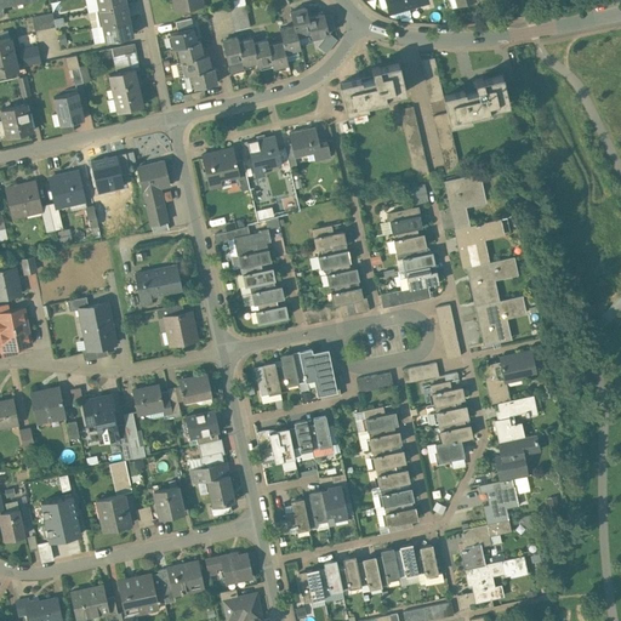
[(0,0),(0,15),(4,15),(3,7),(36,0),(0,0)]
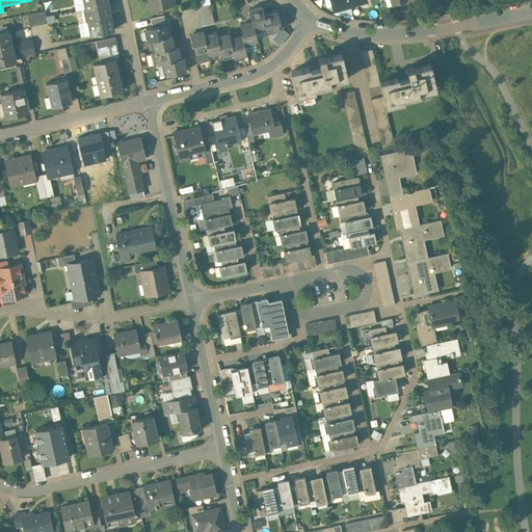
[(171,0),(148,0),(150,8),(173,4),(171,0)]
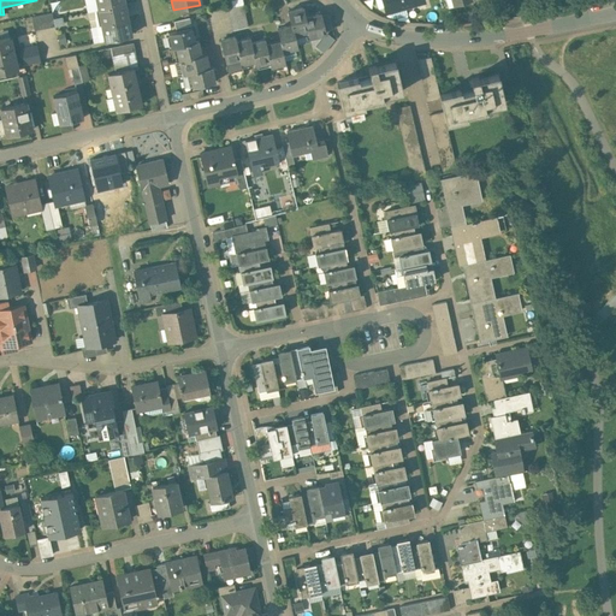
[(404,5),(402,0),(383,0),(386,11),(404,5)]
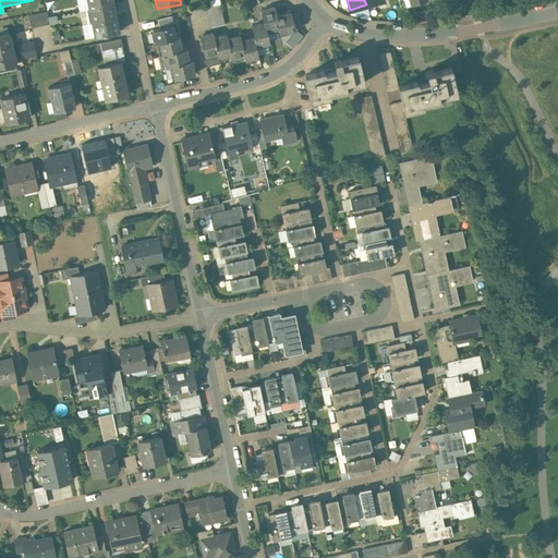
[(112,3),(89,9),(93,22),(116,17),(112,3)]
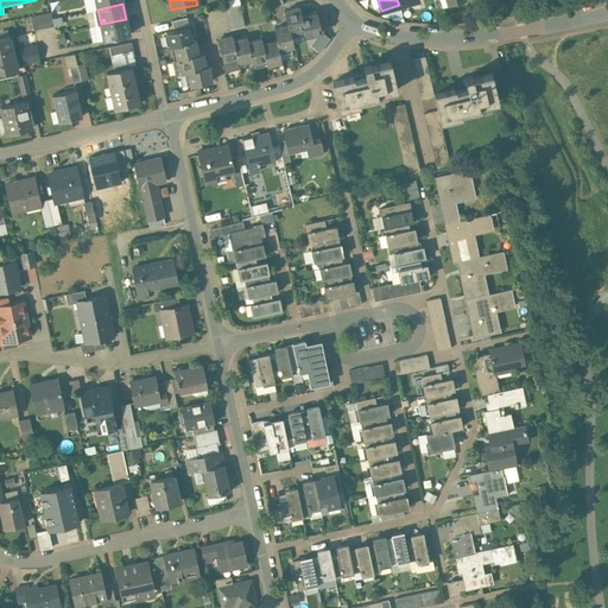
[(263,39),(248,42),(247,37),(233,40),(232,36),(217,39),(222,62),(223,62),(235,58),(236,64),(238,63),(249,61),(251,65),(265,62),(266,67),(282,63),(279,51),(293,48),(291,37),(291,33),(304,30),(302,17),(299,7),(284,11),(287,25),(274,29),(277,40),(263,44),(263,39)]
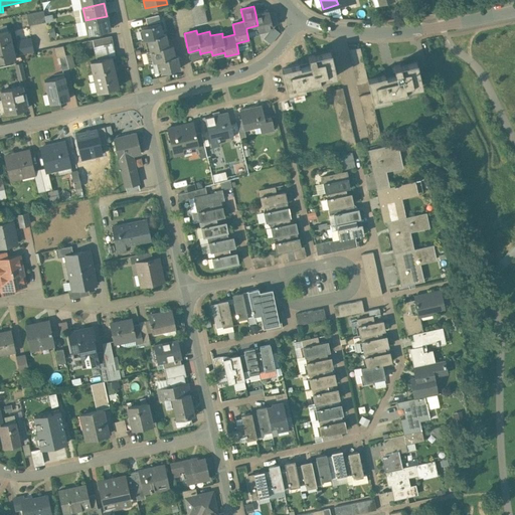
[(268,11),(255,14),(258,25),(246,28),(246,31),(255,29),(256,32),(273,28),(272,26),(269,13),(268,11)]
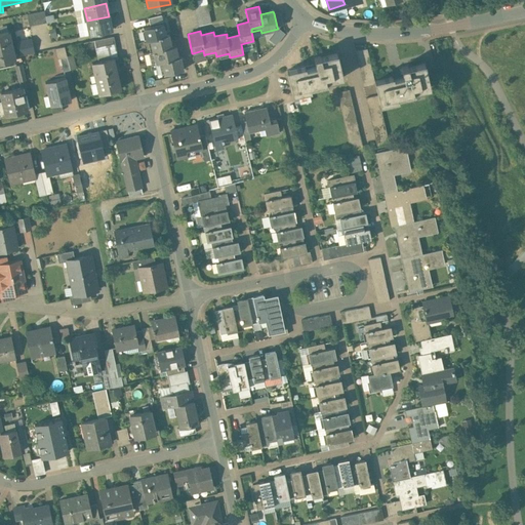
[(280,12),(274,13),(277,27),(283,25),(280,12)]
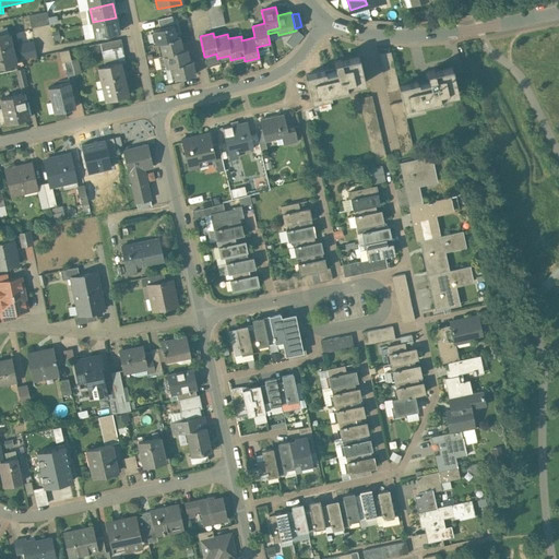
[(51,23),(59,22),(58,14),(50,15),(51,23)]
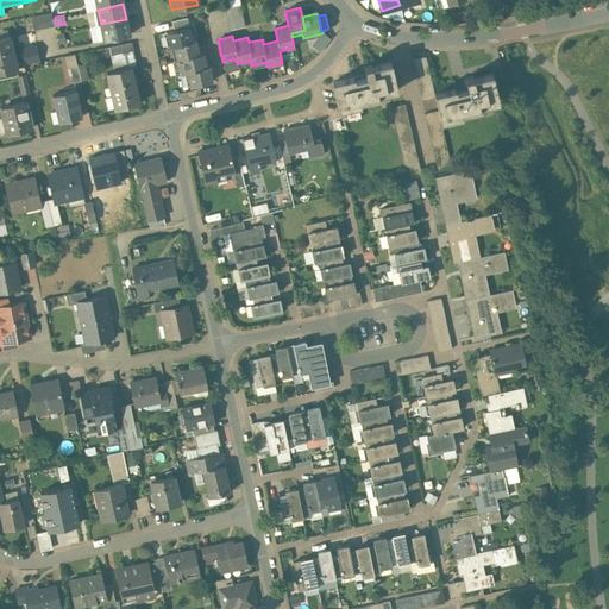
[(187,17),(171,20),(174,27),(188,24),(187,17)]
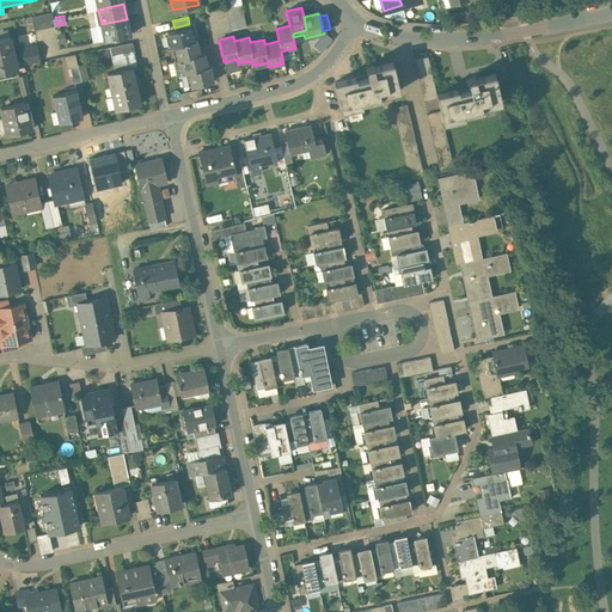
[(127,19),(102,24),(105,40),(129,35),(127,19)]
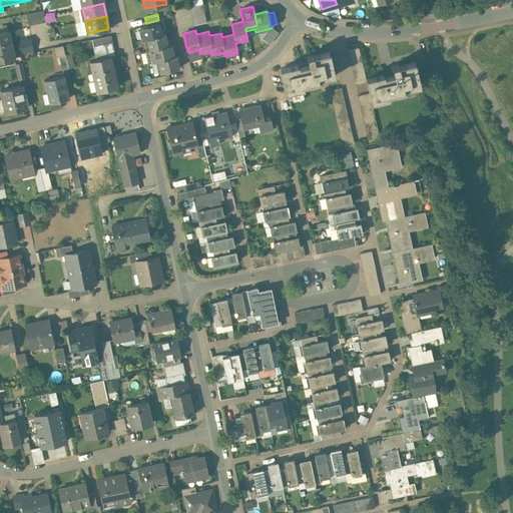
[(165,33),(162,34),(159,22),(140,27),(140,28),(143,38),(142,38),(143,39),(147,39),(149,49),(145,50),(148,62),(157,60),(160,72),(179,68),(176,55),(173,56),(170,44),(167,45),(165,33)]
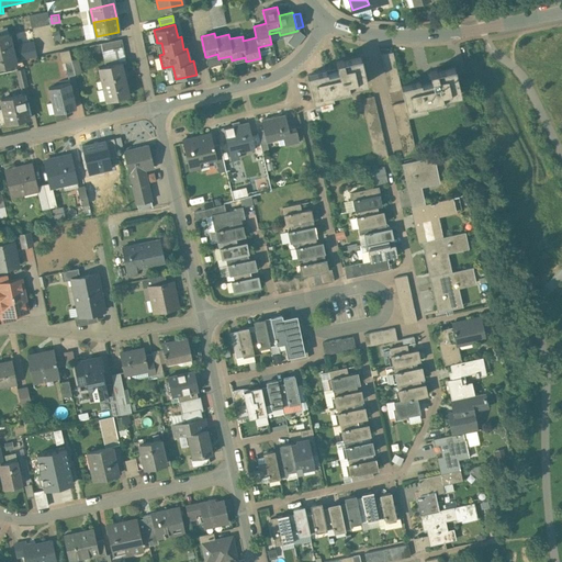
[(9,33),(0,34),(0,65),(15,62),(9,33)]
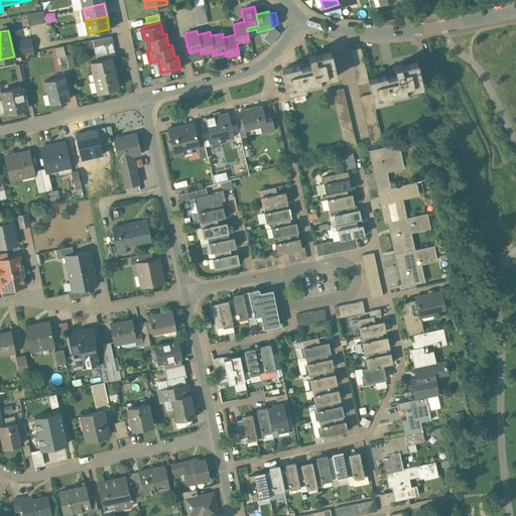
[(111,35),(93,39),(94,46),(113,42),(111,35)]
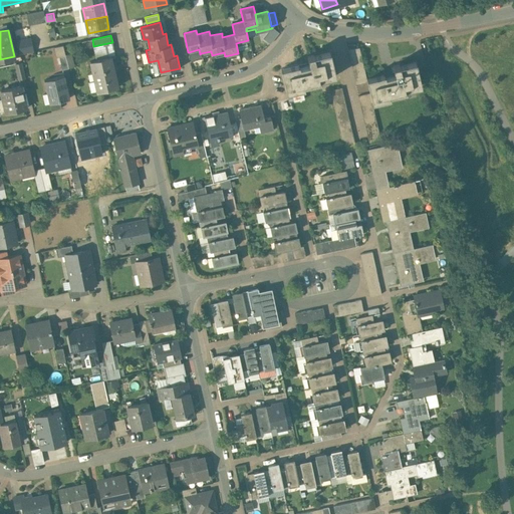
[(30,37),(17,40),(20,54),(33,51),(30,37)]
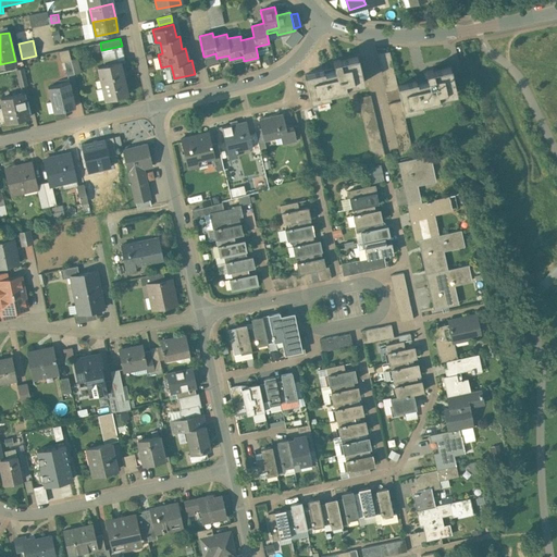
[(100,42),(88,45),(90,54),(101,52),(101,50),(100,42)]
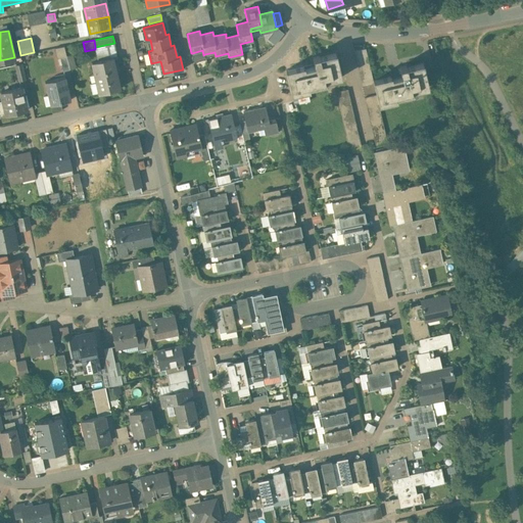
[(114,43),(95,47),(95,49),(98,61),(112,57),(112,58),(116,57),(114,43)]
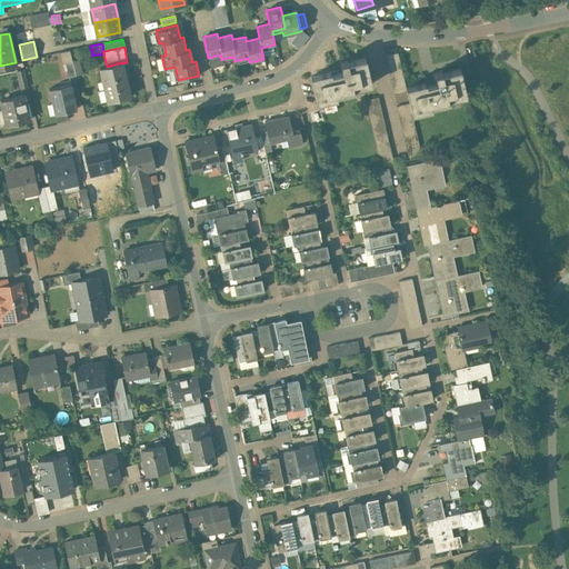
[(70,50),(59,52),(61,63),(65,62),(72,60),(70,50)]
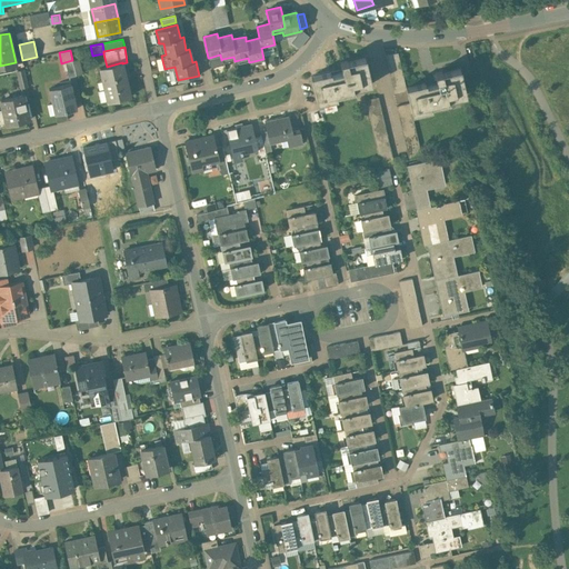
[(397,52),(386,56),(395,92),(406,90),(405,87),(397,52)]
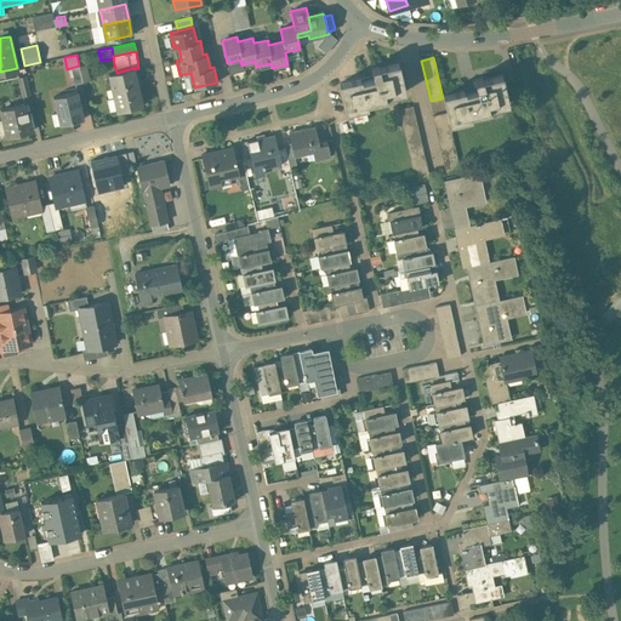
[(240,60),(228,63),(229,70),(244,67),(243,64),(241,66),(240,60)]
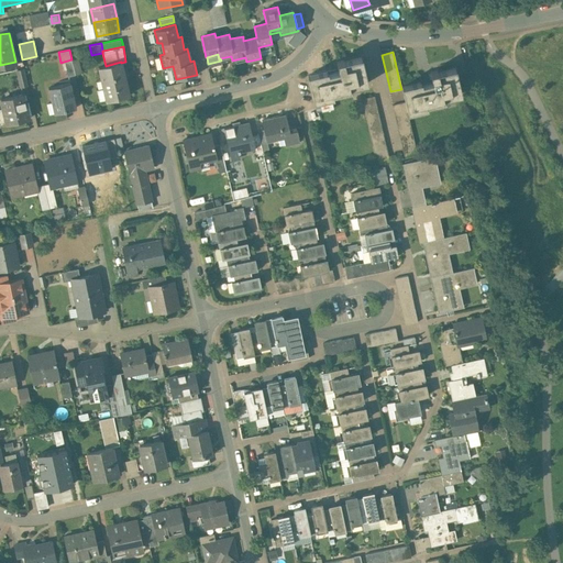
[(339,67),(308,74),(313,100),(331,96),(333,96),(333,92),(351,89),(350,86),(367,83),(362,56),(344,61),(344,58),(337,61),(339,67)]
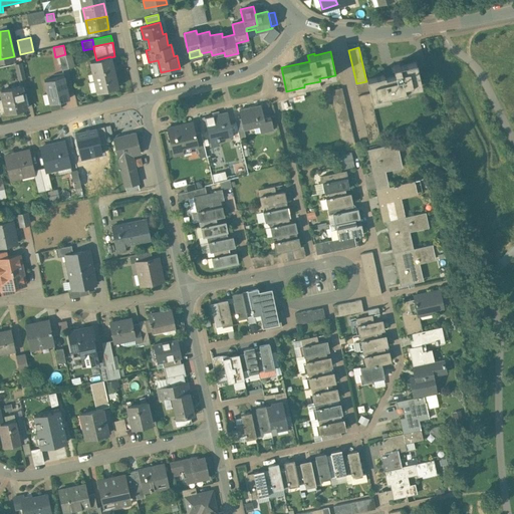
[(70,53),(65,54),(68,67),(73,66),(70,53)]
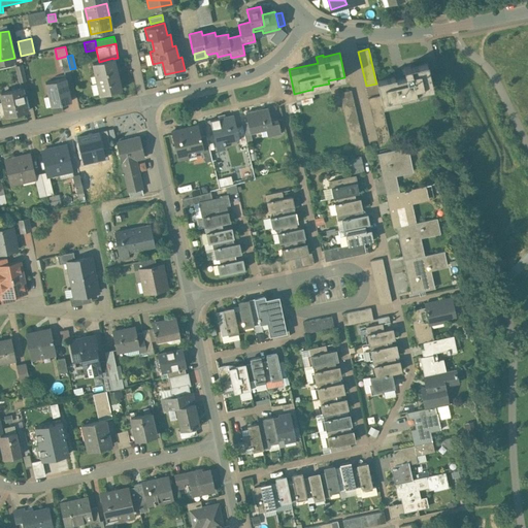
[(67,56),(60,58),(63,71),(70,69),(67,56)]
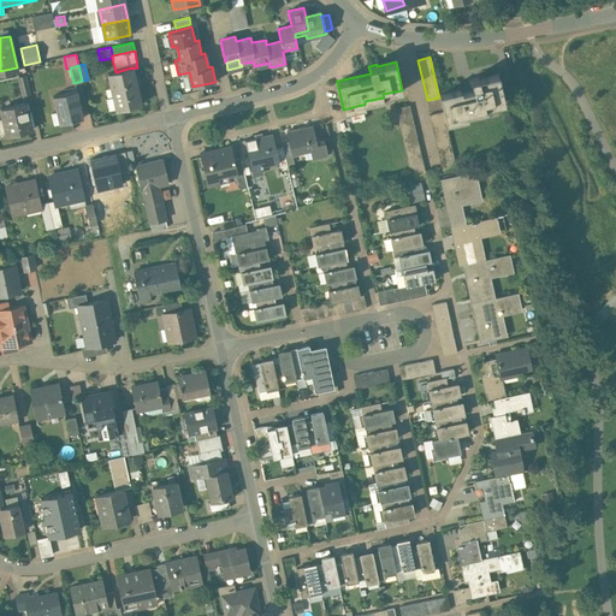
[(116,72),(108,73),(114,96),(117,96),(120,107),(117,108),(117,110),(141,104),(132,69),(132,67),(116,72)]
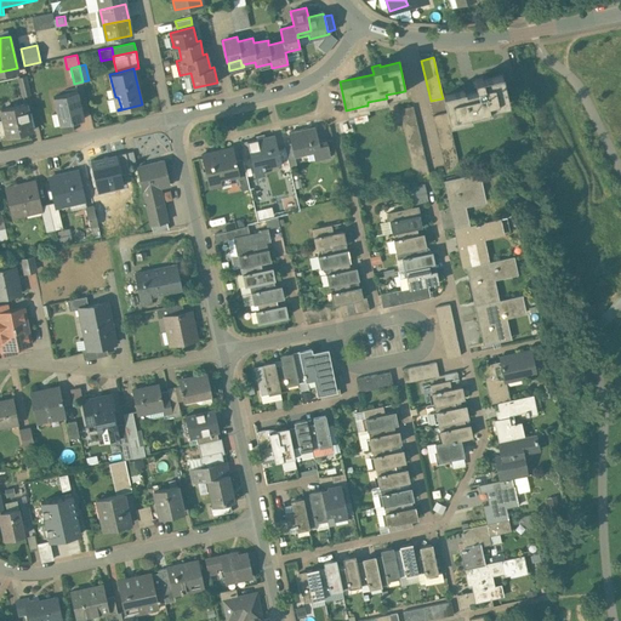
[(465,92),(463,89),(442,95),(443,98),(446,112),(449,123),(471,118),(469,115),(490,110),(489,107),(508,102),(501,74),(482,79),(482,77),(474,79),(477,89),(465,92)]
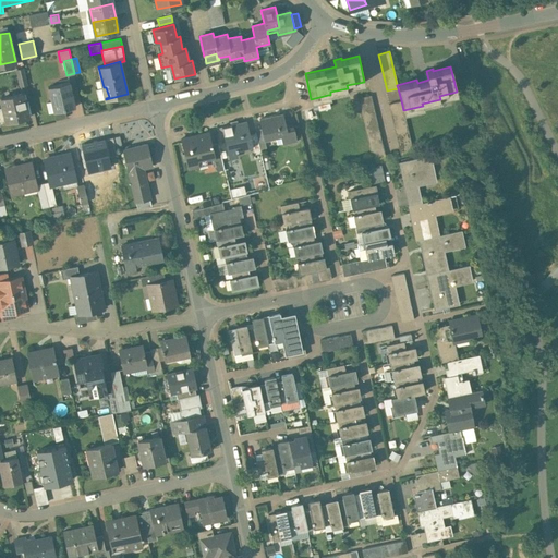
[(23,68),(16,70),(20,86),(27,85),(23,68)]
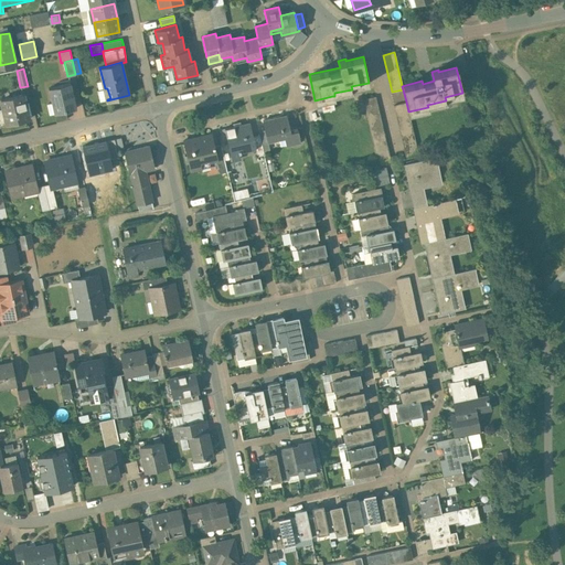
[(185,82),(173,84),(174,91),(187,88),(185,82)]
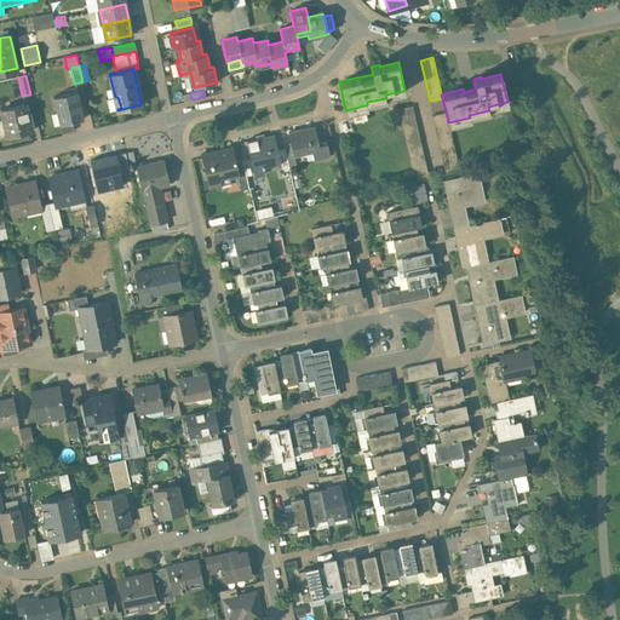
[(78,91),(53,96),(57,114),(59,114),(62,122),(59,122),(59,124),(72,121),(84,118),(78,91)]
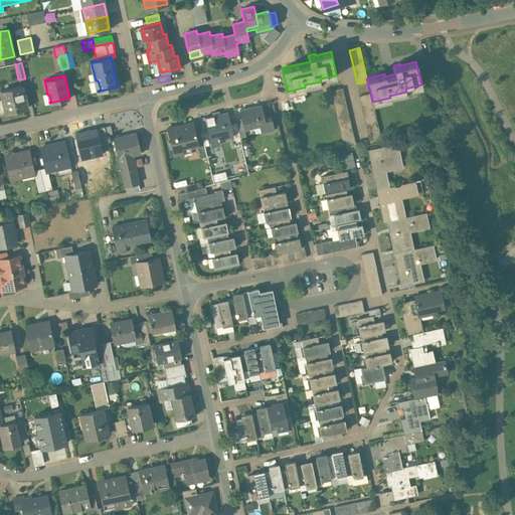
[(96,80),(89,82),(91,92),(98,91),(101,90),(98,80),(96,80)]
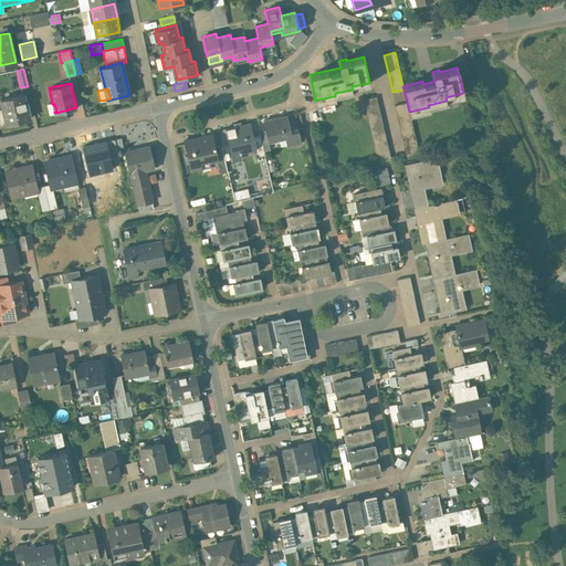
[(22,95),(1,100),(3,112),(0,112),(0,125),(29,119),(22,95)]
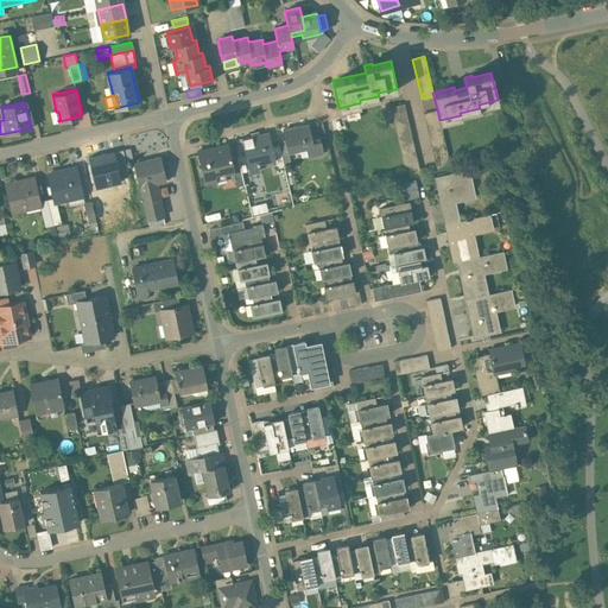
[(358,103),(344,107),(348,119),(360,115),(358,103)]
